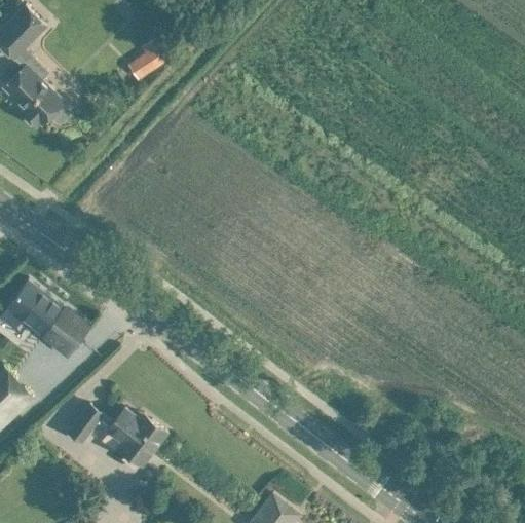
[(0,44),(14,59),(29,44),(46,26),(25,5),(7,24),(0,31),(0,44)]
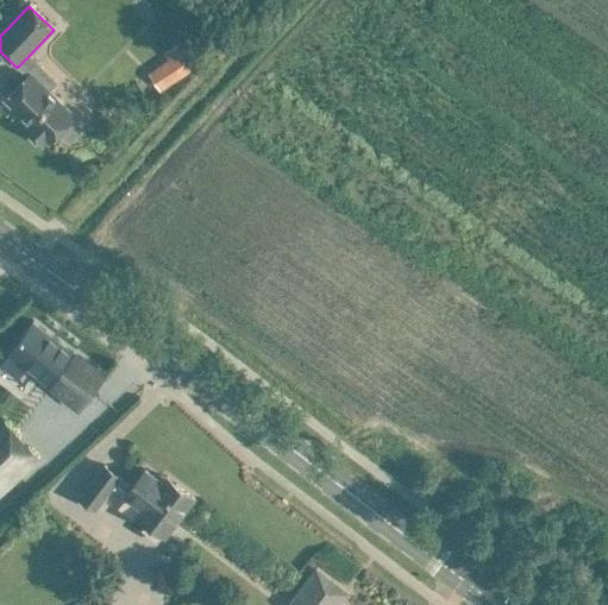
[(160,93),(182,79),(198,68),(182,43),(163,56),(168,62),(148,74),(160,93)]
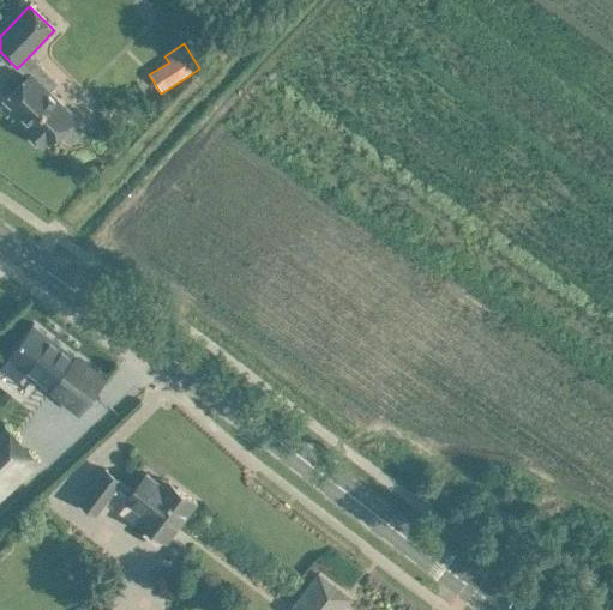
[(48,146),(59,136),(66,143),(72,143),(79,136),(79,130),(72,122),(76,119),(30,76),(20,85),(4,102),(29,127),(24,131),(42,148),(46,144),(48,146)]
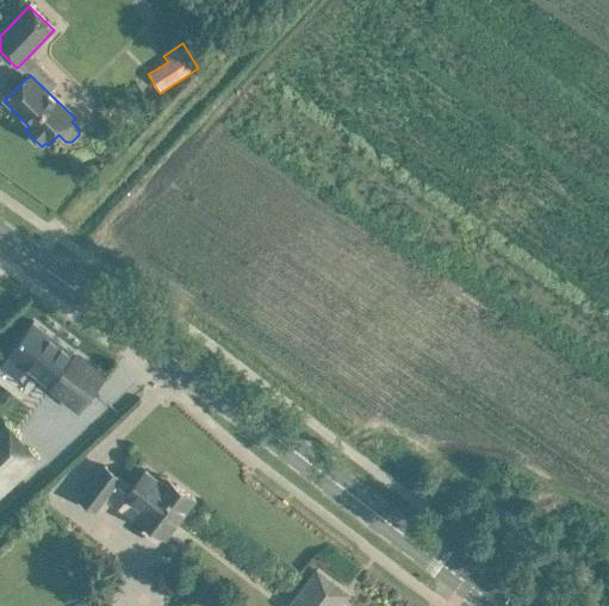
[(0,368),(16,380),(25,369),(79,411),(103,378),(32,324),(0,366),(0,368)]
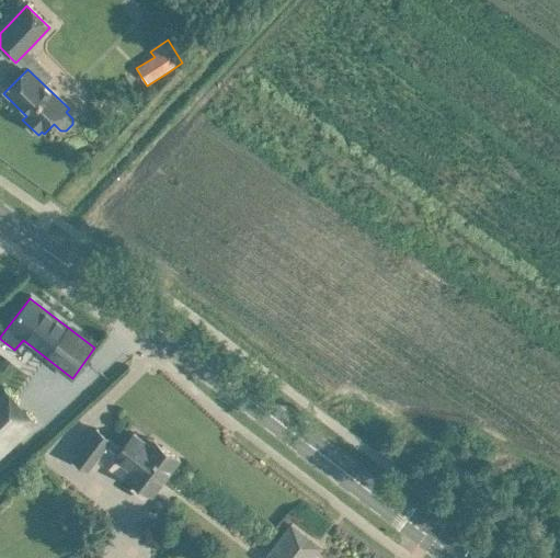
[(0,455),(33,424),(2,391),(0,393),(0,455)]
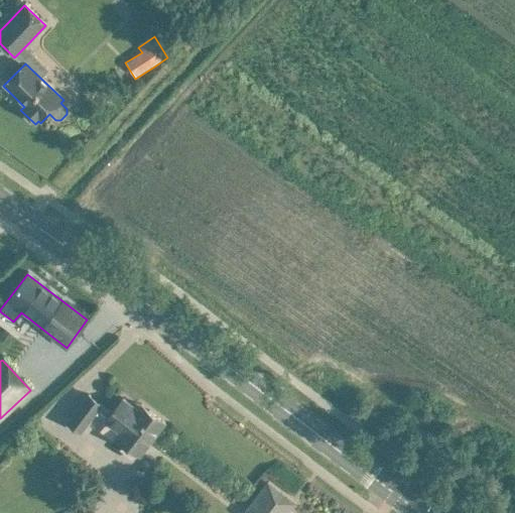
[(164,424),(148,412),(147,413),(148,413),(147,416),(138,409),(136,411),(122,400),(111,414),(88,396),(67,423),(80,433),(95,414),(119,433),(116,438),(139,457),(164,424)]
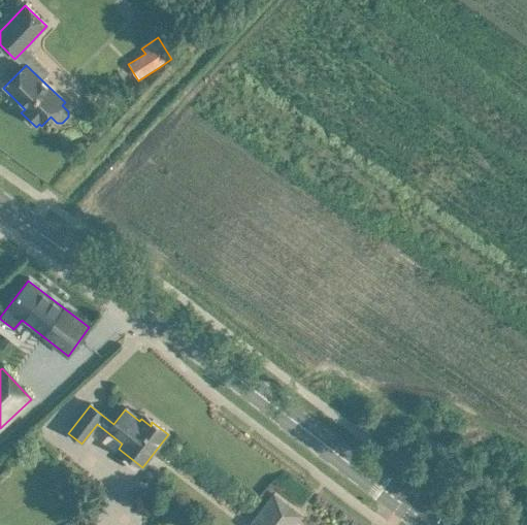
[(295,524),(301,516),(273,495),(250,524),(295,524)]
